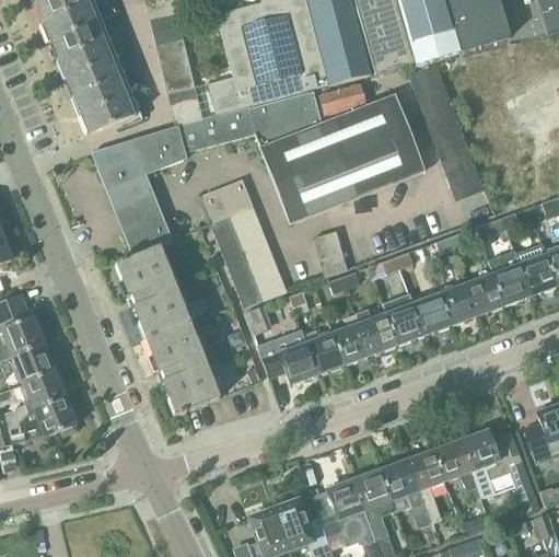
[(39,22),(91,0),(39,0),(32,3),(39,22)]
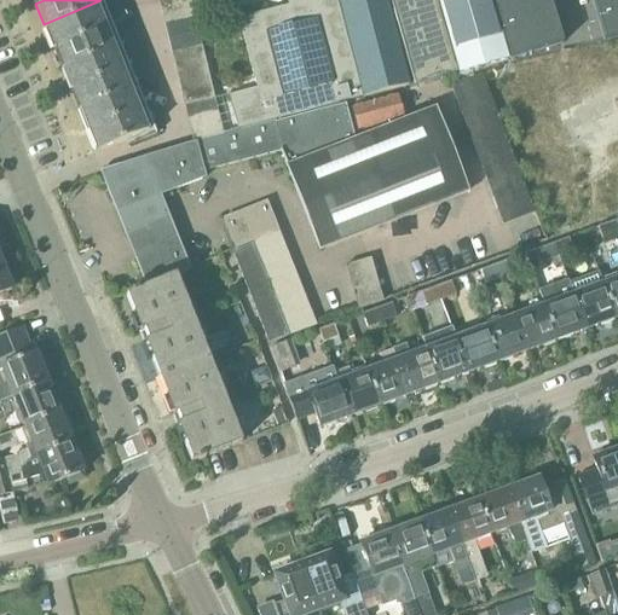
[(53,45),(111,19),(103,0),(100,0),(44,24),(53,45)]
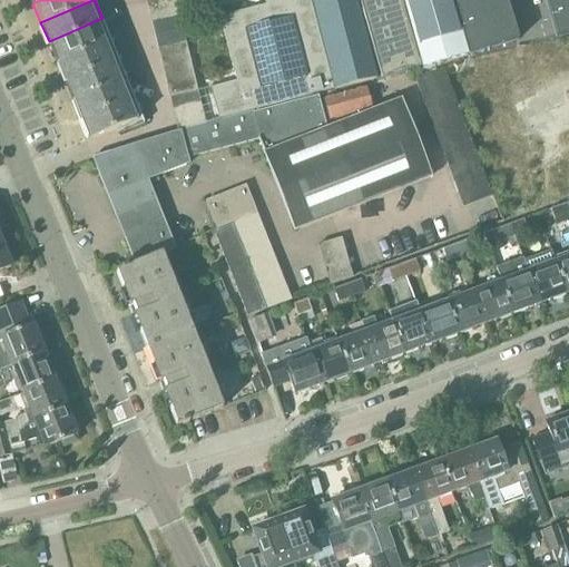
[(102,18),(115,13),(109,0),(95,0),(102,18)]
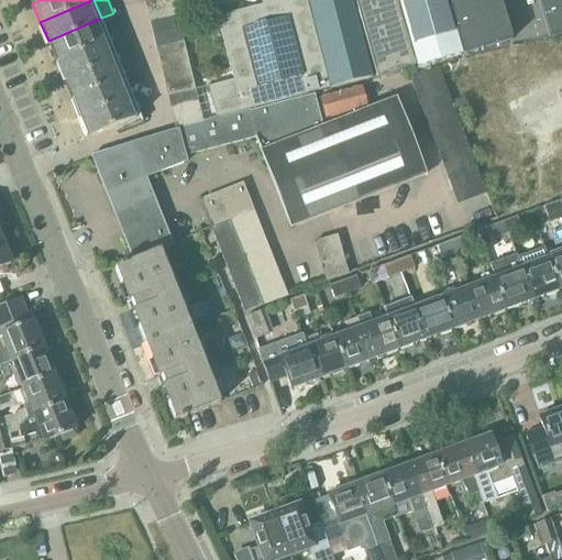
[(175,0),(147,7),(150,19),(178,12),(175,0)]
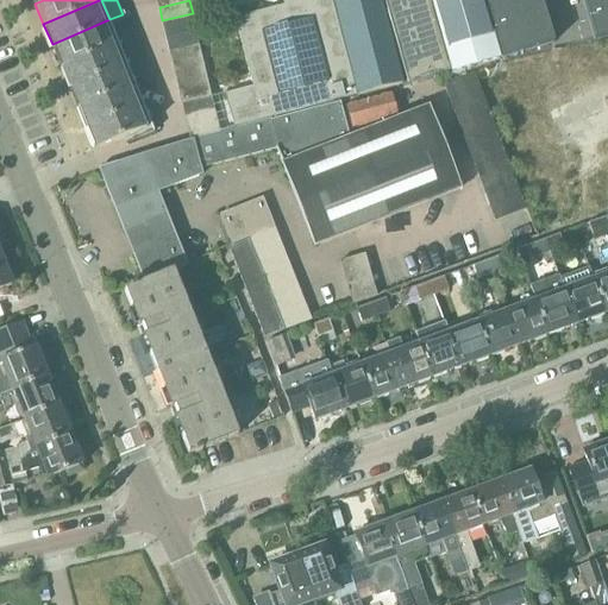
[(231,124),(355,90),(330,0),(280,0),(281,2),(249,11),(232,17),(250,84),(223,92),(231,124)]
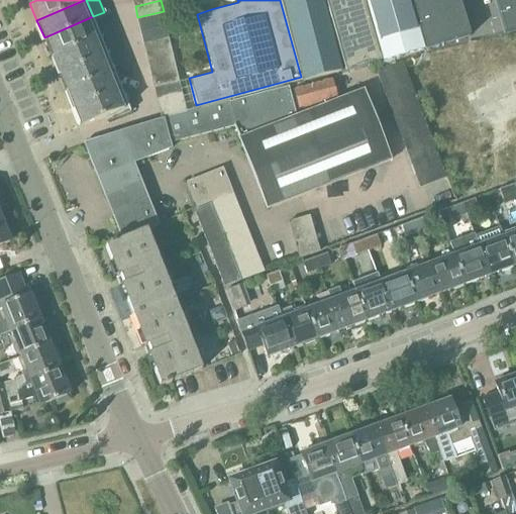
[(282,0),(302,78),(340,68),(322,0),(282,0)]
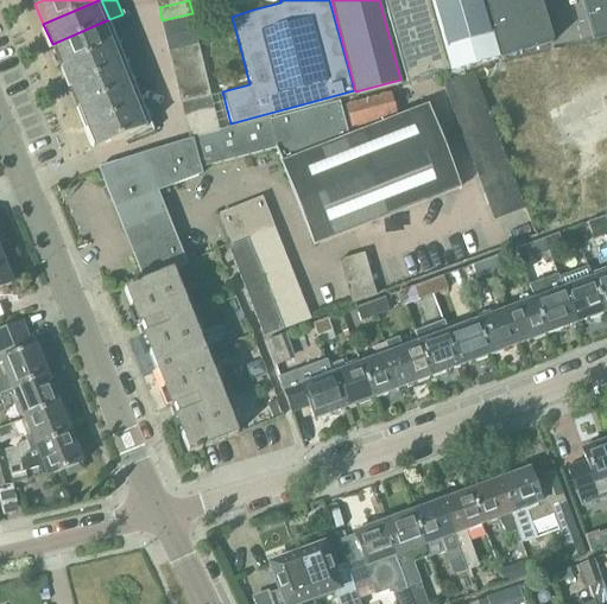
[(384,0),(405,80),(448,69),(428,0),(384,0)]
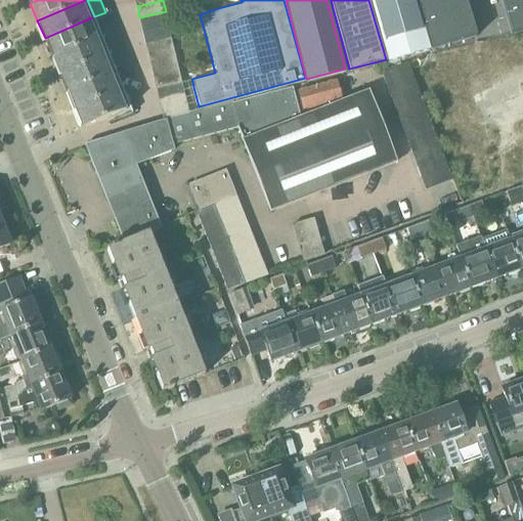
[(418,0),(423,12),(463,0),(418,0)]
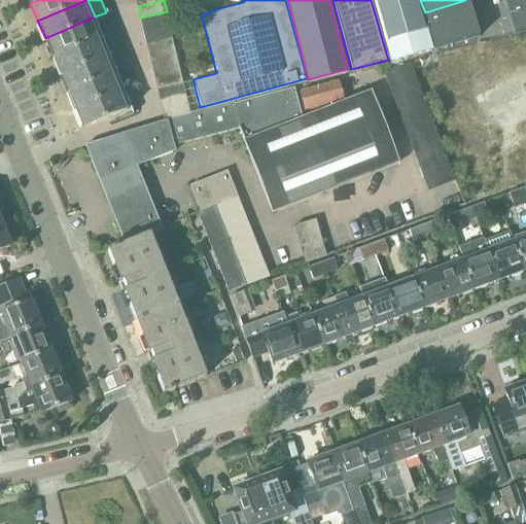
[(465,0),(425,12),(435,47),(480,34),(468,0),(465,0)]
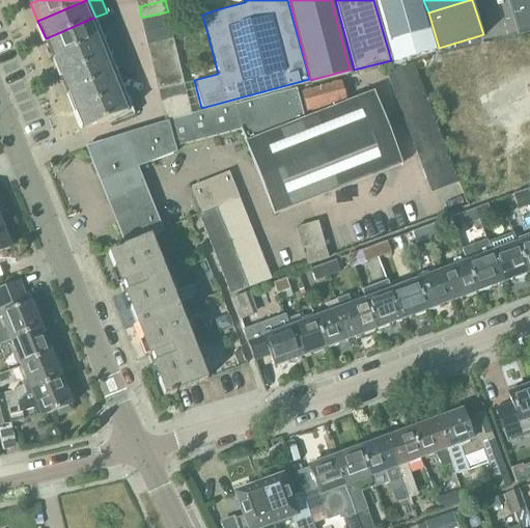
[(524,0),(512,5),(520,32),(529,29),(529,0),(524,0)]
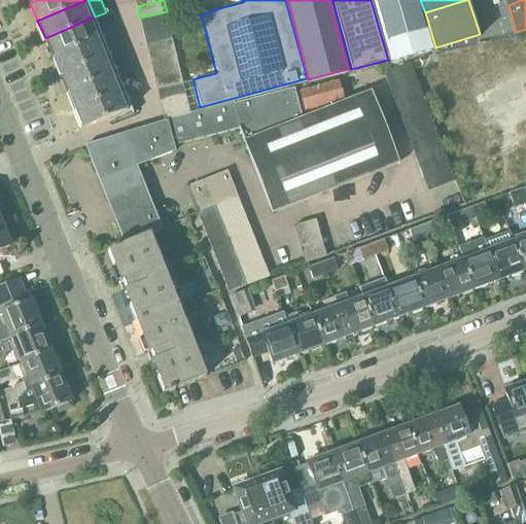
[(167,11),(140,18),(143,29),(169,23),(167,11)]
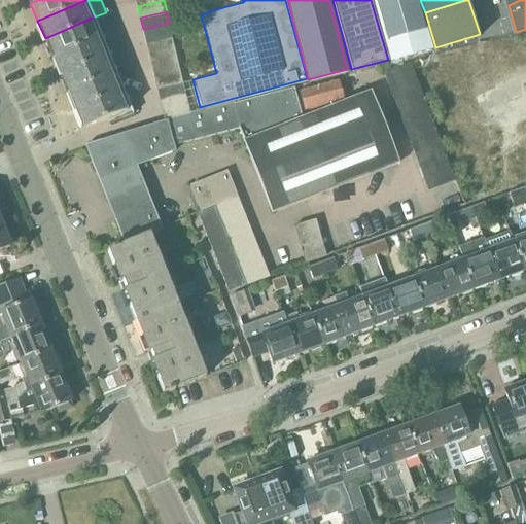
[(53,56),(102,35),(95,16),(45,38),(53,56)]
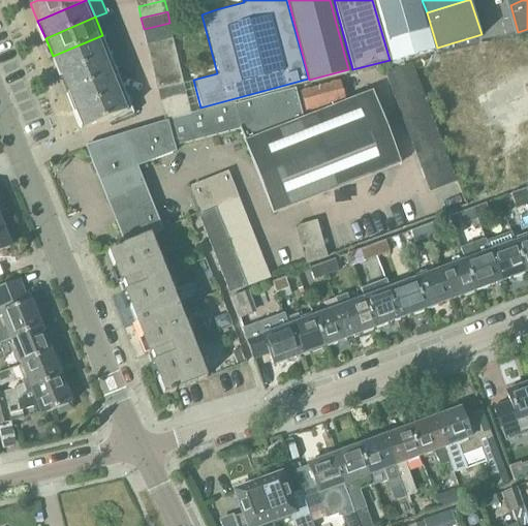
[(169,23),(144,29),(147,41),(173,35),(169,23)]
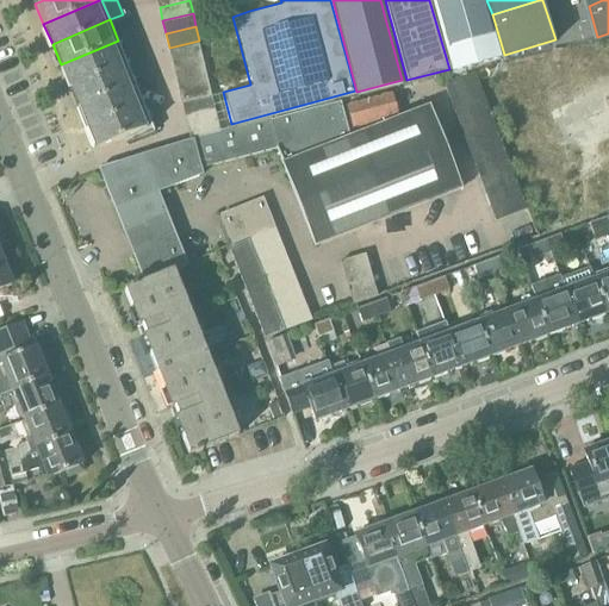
[(69,85),(126,61),(118,41),(61,64),(69,85)]
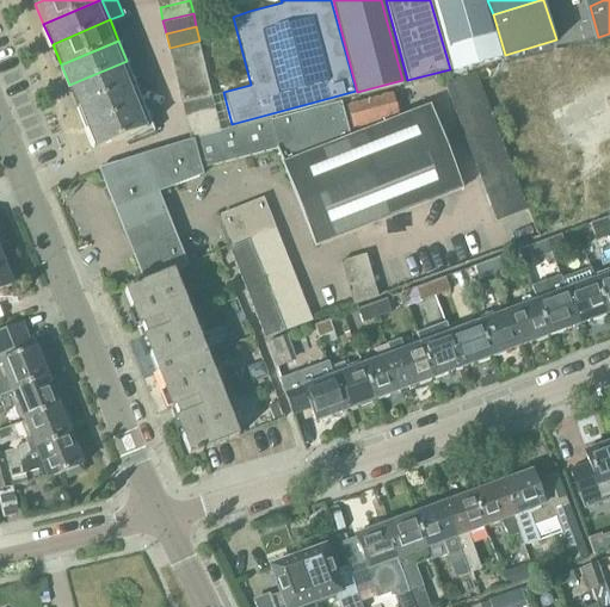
[(199,41),(170,48),(173,61),(203,54),(199,41)]
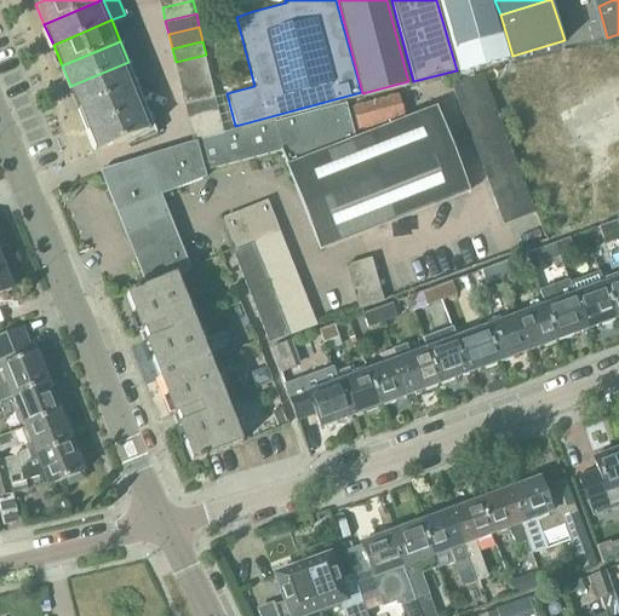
[(206,55),(176,62),(178,75),(210,68),(206,55)]
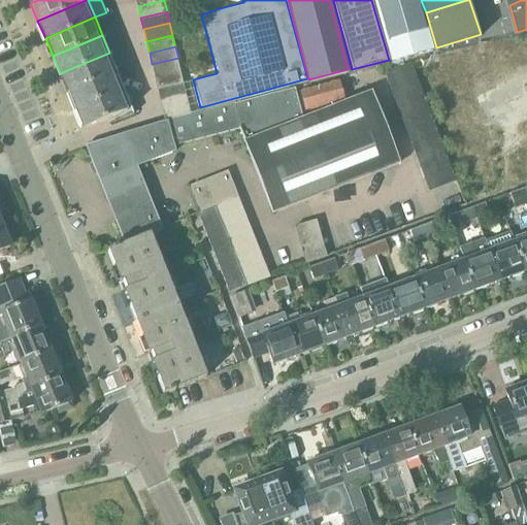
[(67,91),(117,70),(109,53),(60,73),(65,86),(67,91)]
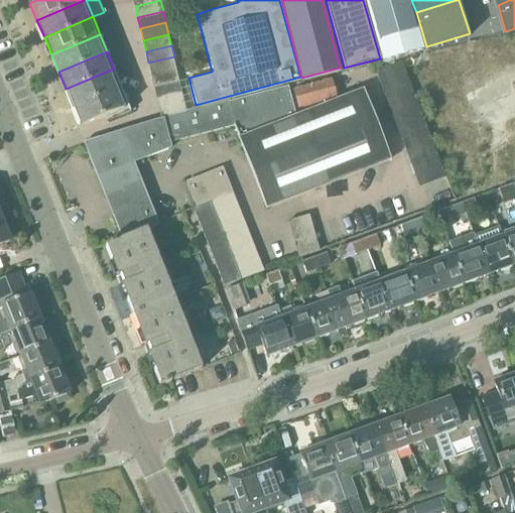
[(174,56),(148,62),(151,75),(176,68),(174,56)]
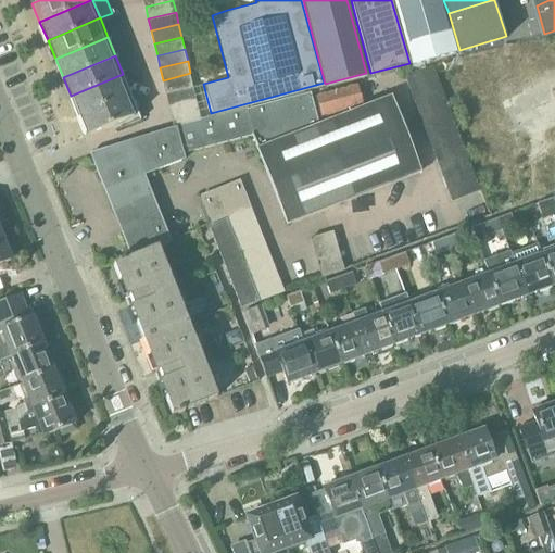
[(434,65),(406,76),(411,88),(439,77),(434,65)]
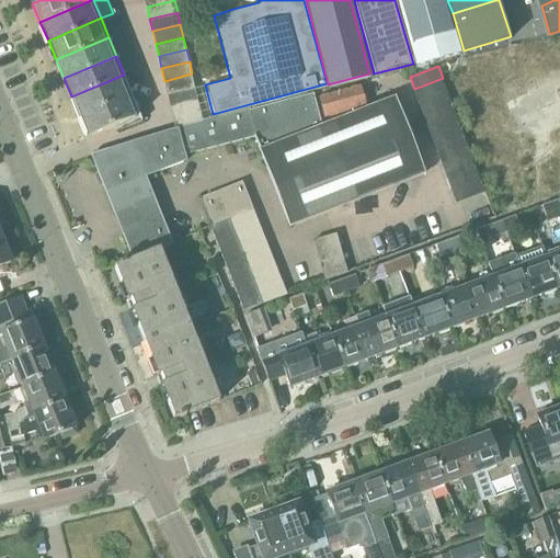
[(192,73),(164,81),(168,93),(195,87),(192,73)]
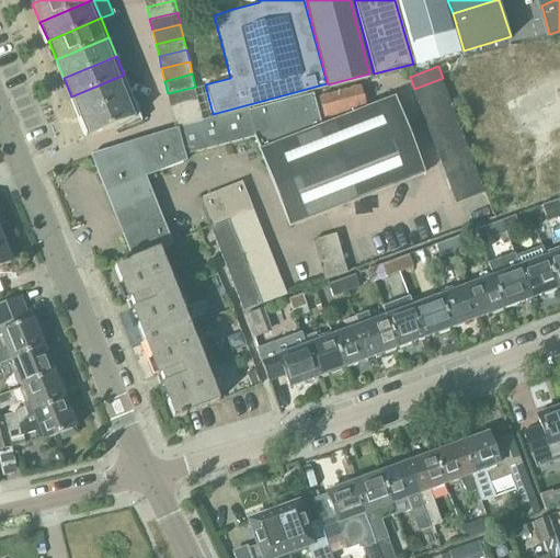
[(78,115),(132,93),(124,75),(71,97),(78,115)]
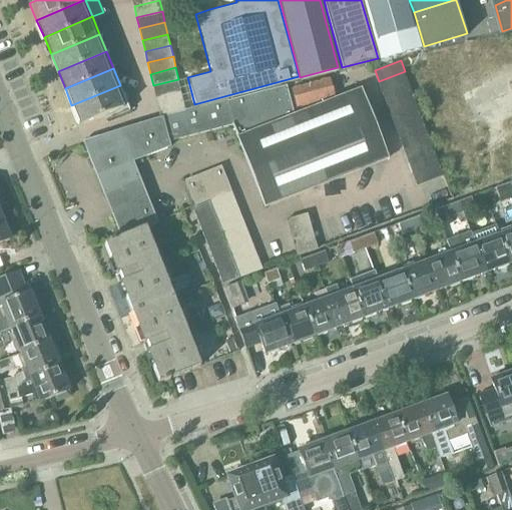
[(405,71),(379,81),(383,93),(409,83),(405,71)]
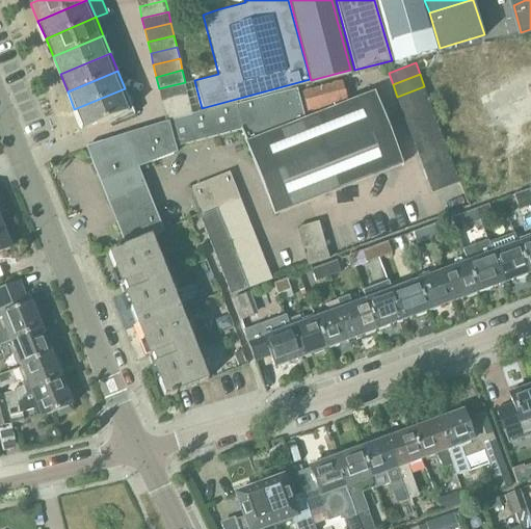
[(308,109),(346,98),(340,77),(301,87),(308,109)]
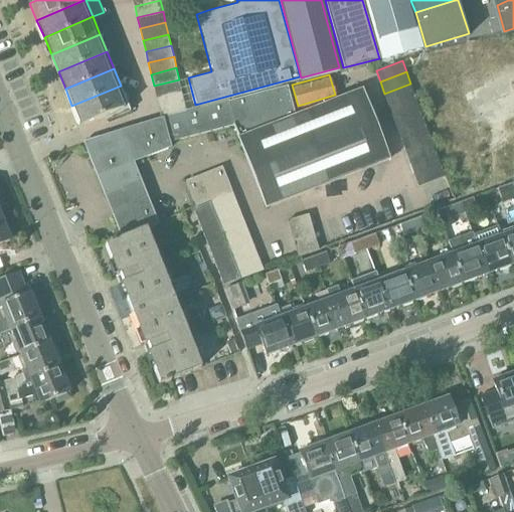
[(179,79),(154,86),(156,97),(182,91),(179,79)]
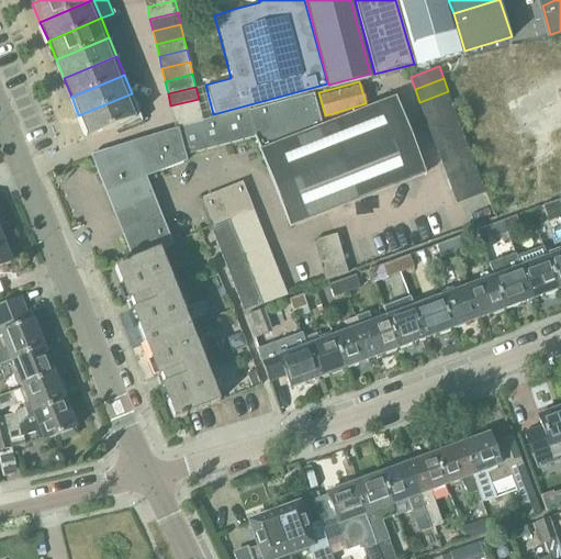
[(322,124),(313,90),(203,119),(176,126),(130,138),(92,152),(116,211),(154,196),(144,174),(187,156),(256,133),(291,224),(425,171),(395,93),(322,124)]
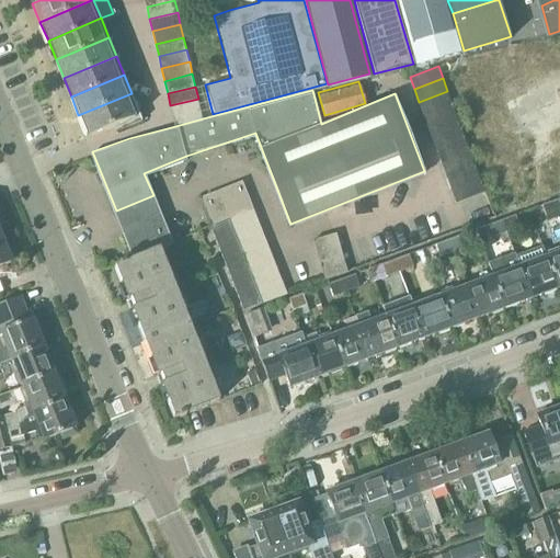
[(447,91),(419,102),(423,113),(423,114),(453,103),(447,91)]
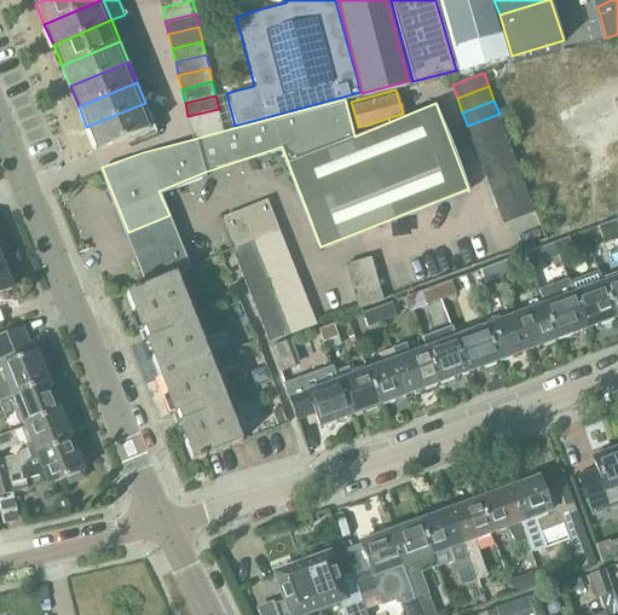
[(128,140),(155,129),(145,103),(86,127),(94,148),(126,134),(128,140)]
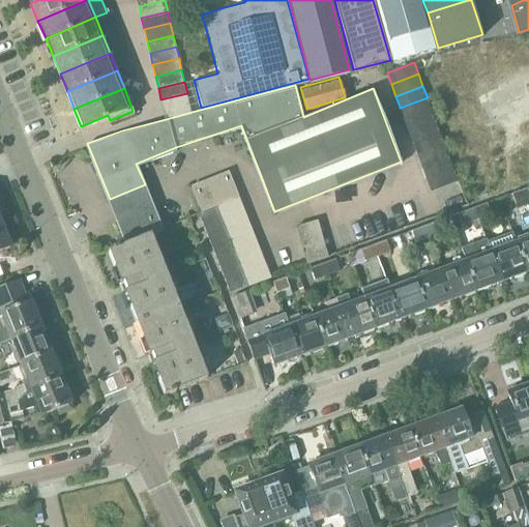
[(187,93),(160,99),(166,119),(192,112),(187,93)]
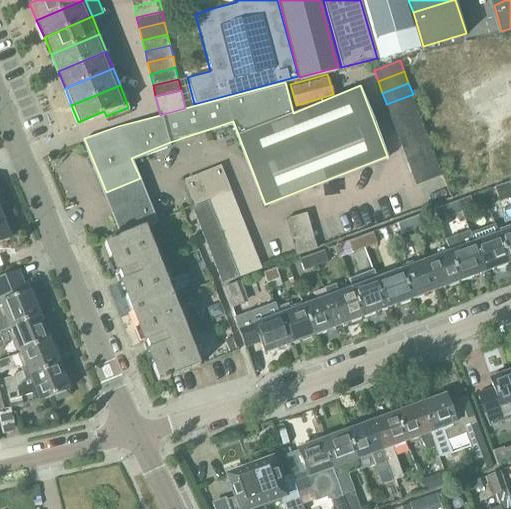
[(413,94),(386,104),(391,115),(417,105),(413,94)]
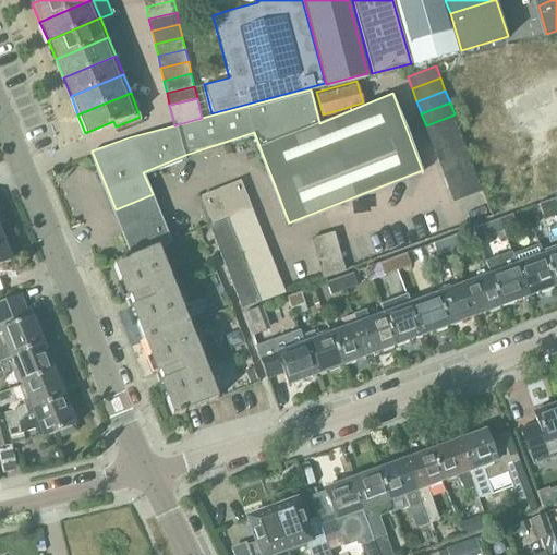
[(455,115),(426,125),(431,139),(459,127),(455,115)]
